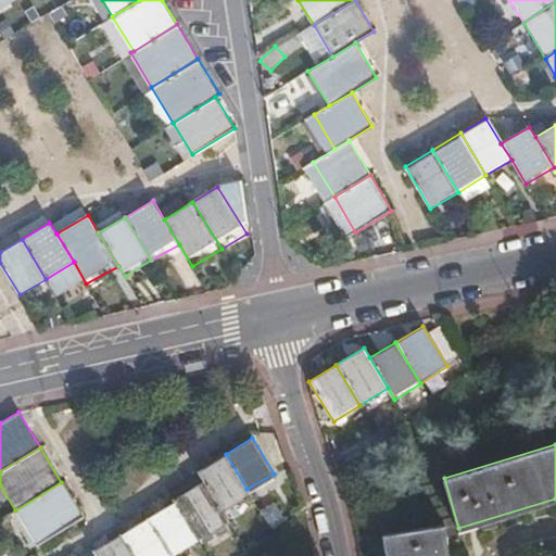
[(218,506),(247,489),(226,454),(198,470),(204,481),(218,506)]
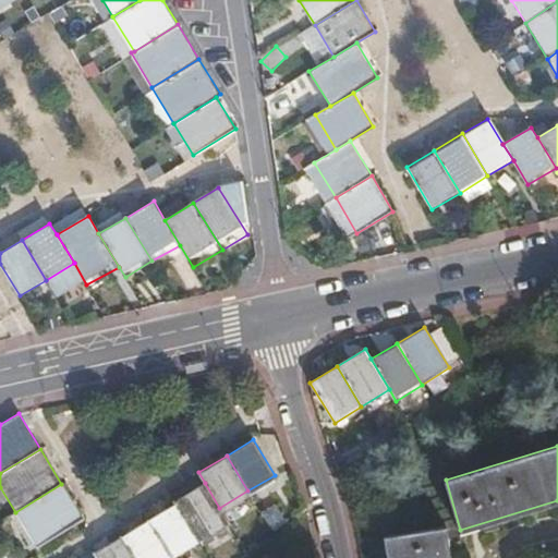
[(202,541),(230,524),(219,508),(205,483),(178,500),(180,504),(202,541)]
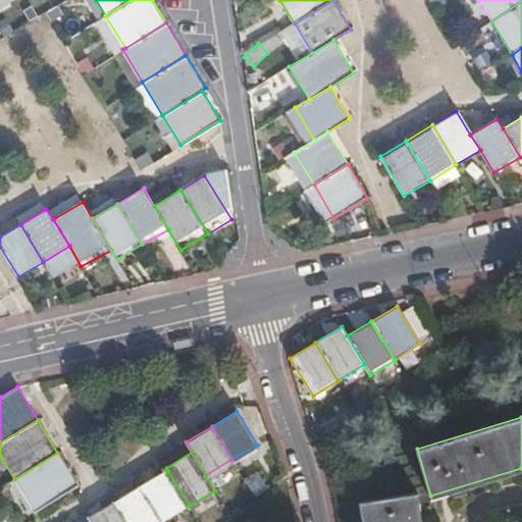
[(77,486),(57,453),(14,479),(34,512),(77,486)]
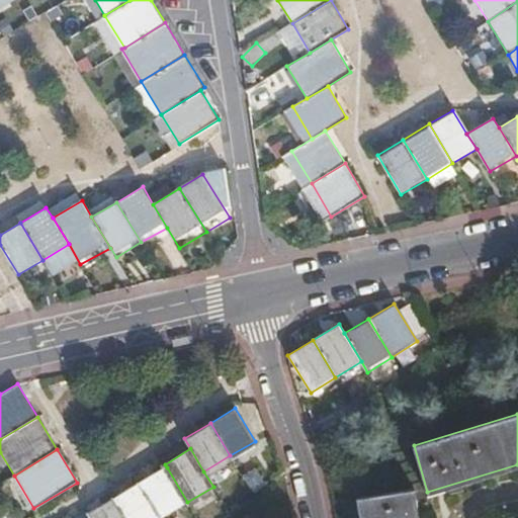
[(159,517),(160,517),(187,502),(167,467),(140,484),(159,517)]
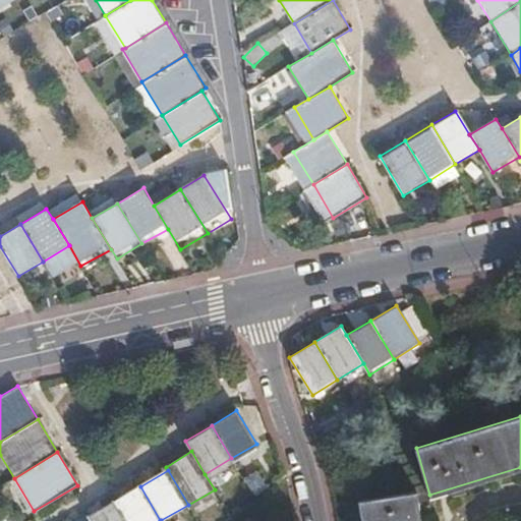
[(115,502),(126,520),(160,520),(140,486),(115,502)]
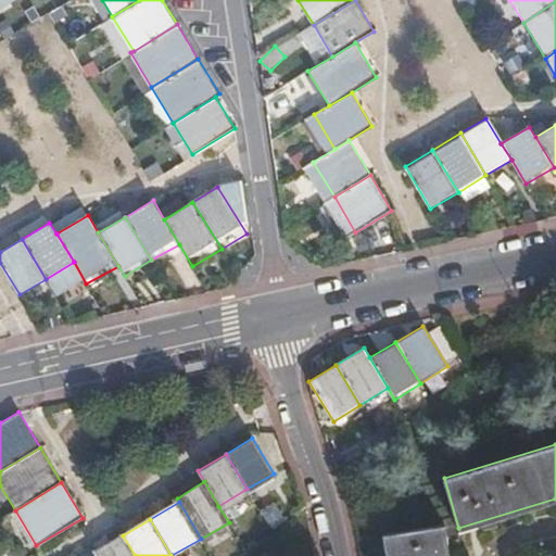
[(449,555),(444,527),(381,535),(384,555),(449,555)]
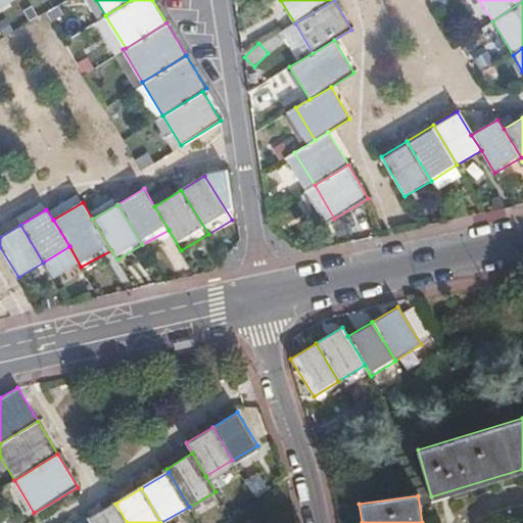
[(127,522),(115,504),(90,519),(92,522),(127,522)]
